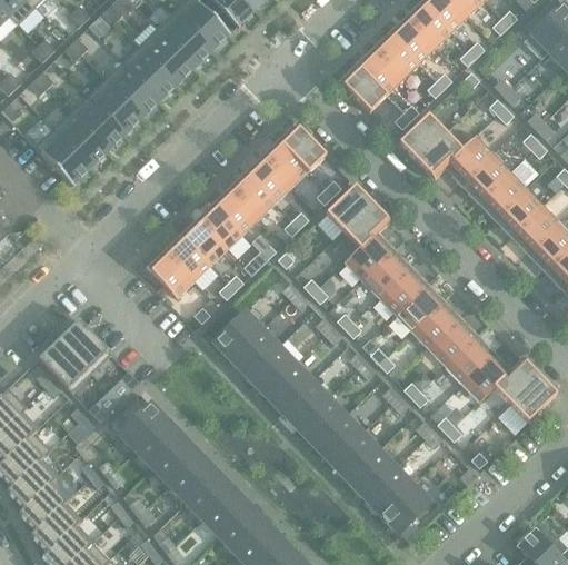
[(0,0),(0,6),(9,16),(8,17),(16,23),(17,23),(33,7),(27,0),(0,0)]
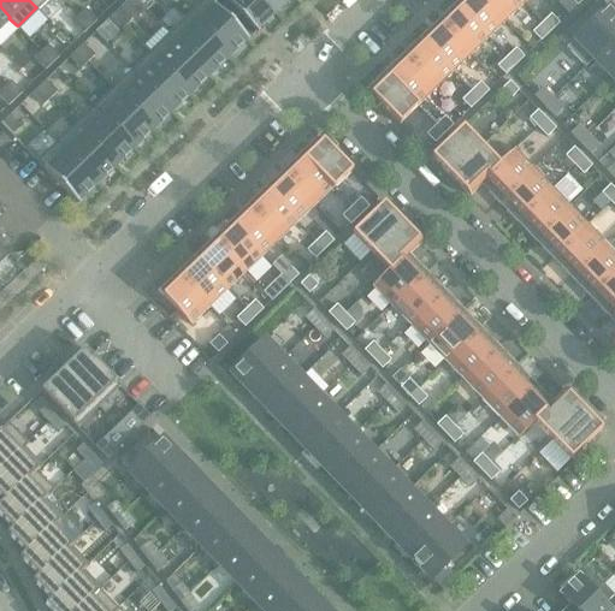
[(199,0),(187,12),(228,55),(246,37),(247,39),(248,37),(212,0),(199,0)]
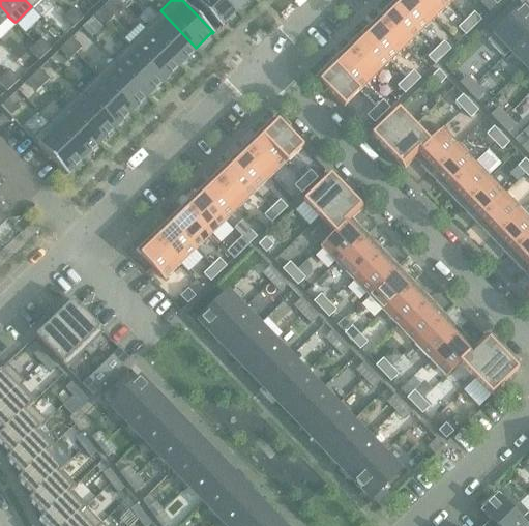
[(221,24),(236,8),(229,0),(196,0),(221,25),(222,24),(221,24)]
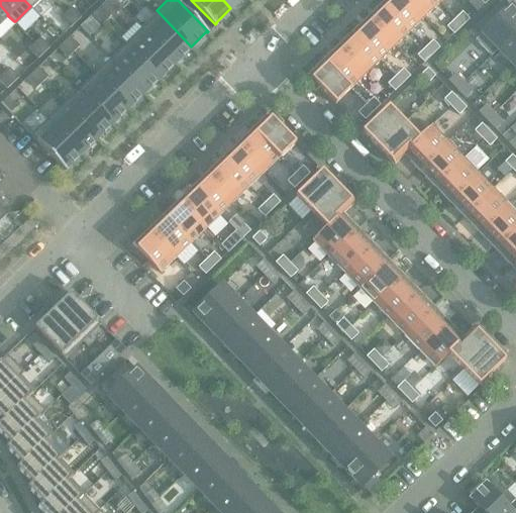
[(223,0),(230,8),(238,0),(223,0)]
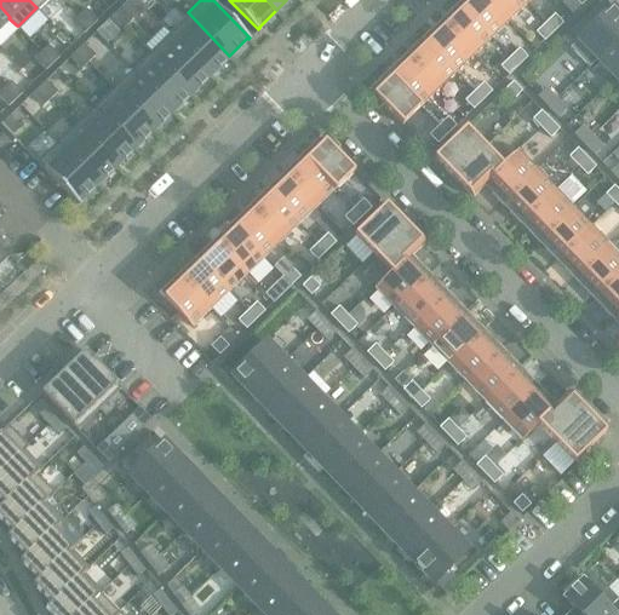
[(491,35),(457,0),(447,10),(452,15),(443,23),(473,52),(491,35)]
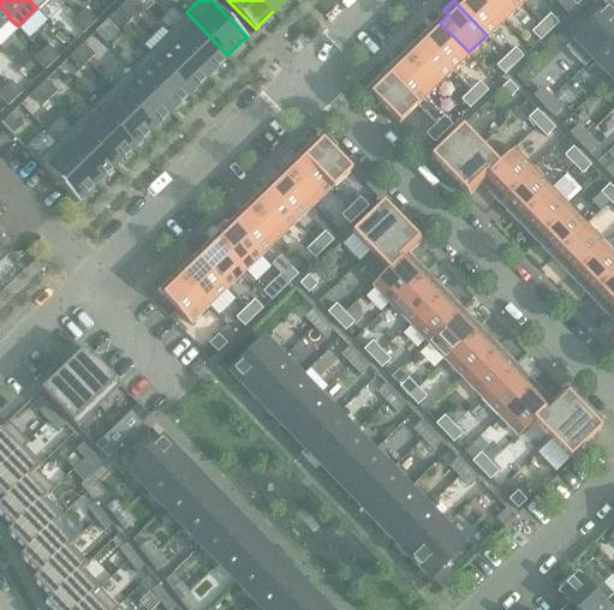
[(505,18),(487,0),(453,0),(487,35),(505,18)]
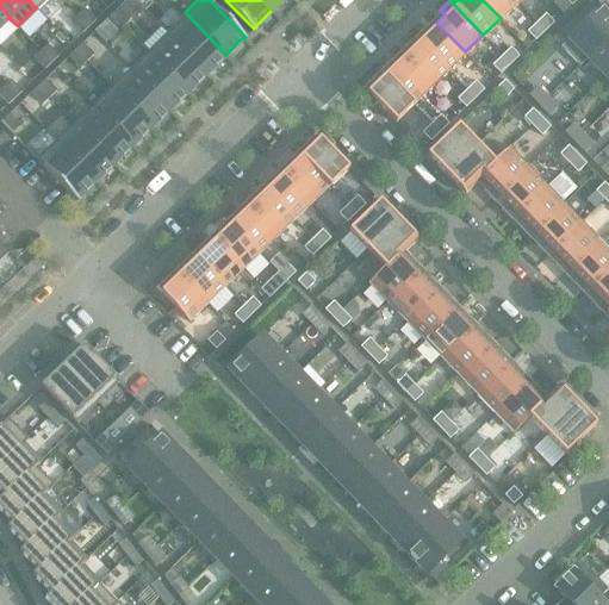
[(517,0),(483,0),(501,18),(517,0)]
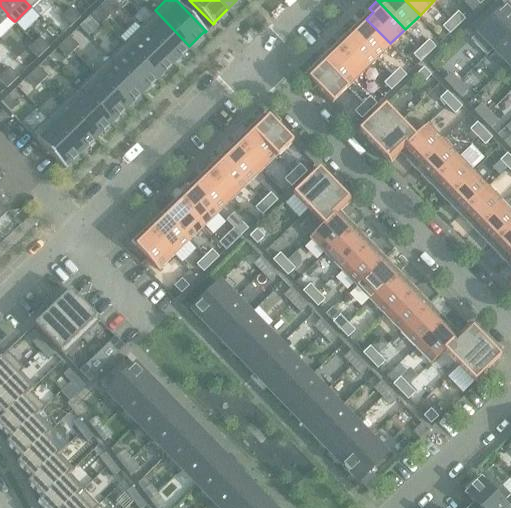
[(99,3),(93,9),(103,19),(109,13),(99,3)]
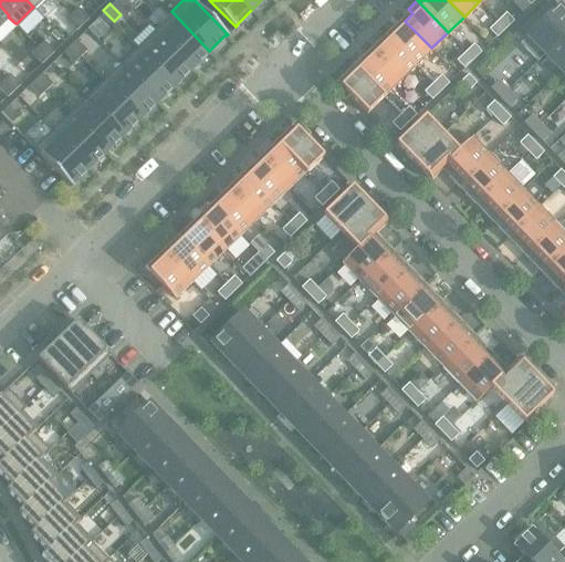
[(544,51),(564,30),(564,10),(557,3),(527,32),(544,51)]
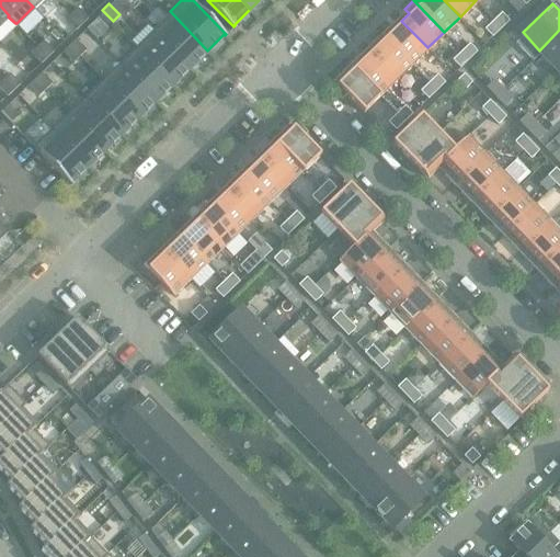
[(77,4),(70,11),(81,22),(87,15),(77,4)]
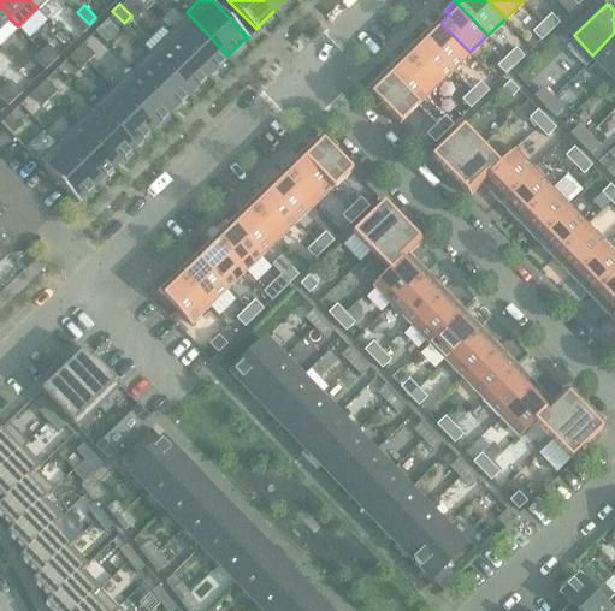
[(0,25),(9,18),(10,17),(0,6),(0,25)]
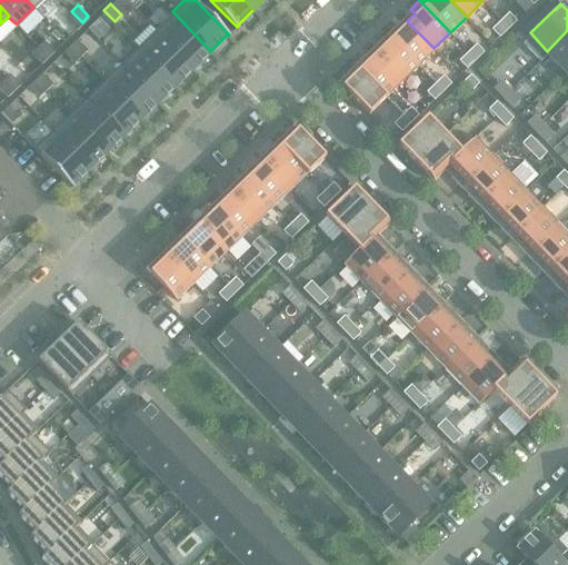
[(103,10),(97,16),(108,27),(115,21),(103,10)]
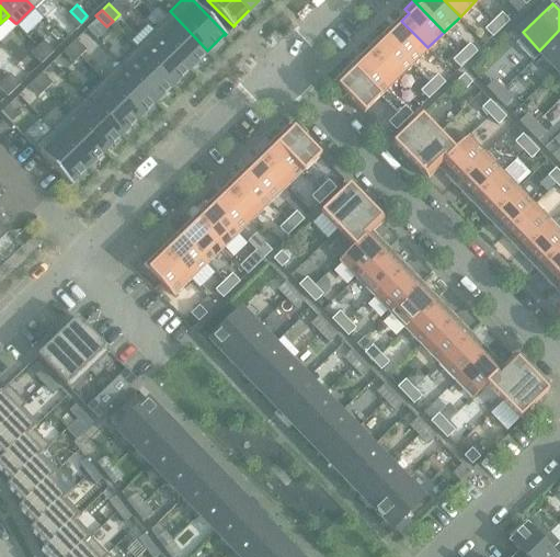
[(509,18),(501,10),(492,18),(500,26),(509,18)]
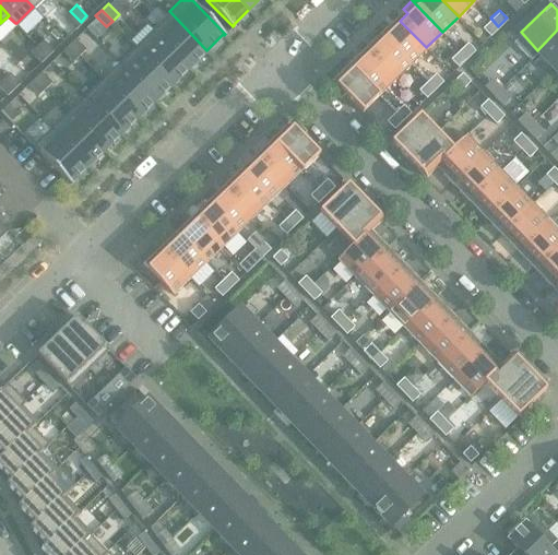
[(70,11),(63,16),(74,27),(81,22),(70,11)]
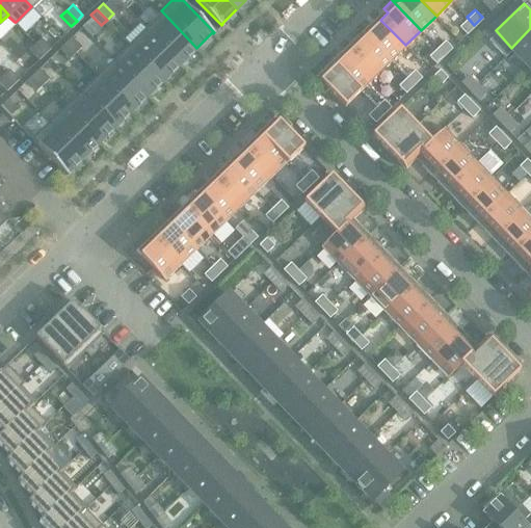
[(161,10),(144,26),(180,63),(196,48),(161,10)]
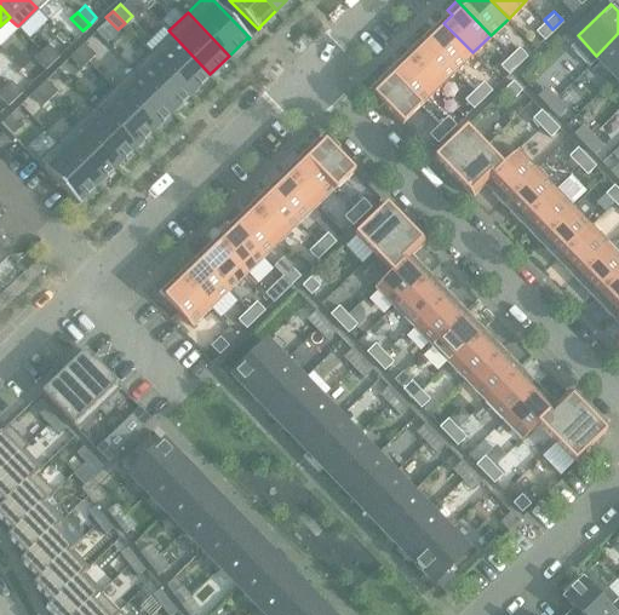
[(544,19),(534,29),(543,38),(552,29),(544,19)]
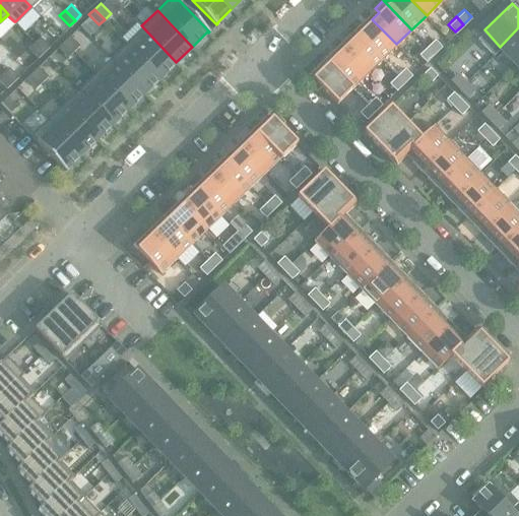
[(396,44),(372,19),(366,25),(362,20),(353,28),(382,58),(396,44)]
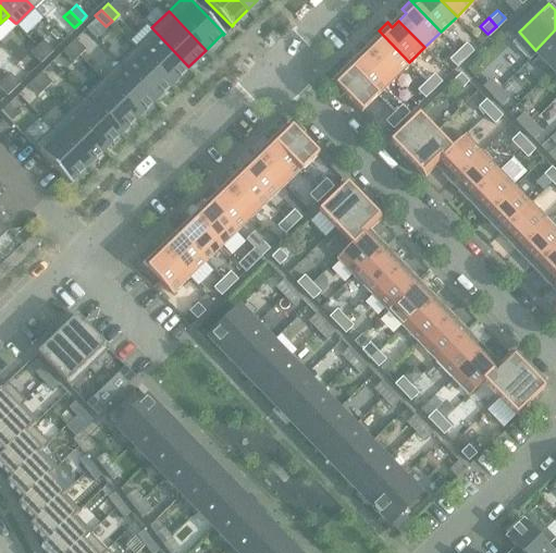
[(151,27),(135,44),(172,83),(188,66),(151,27)]
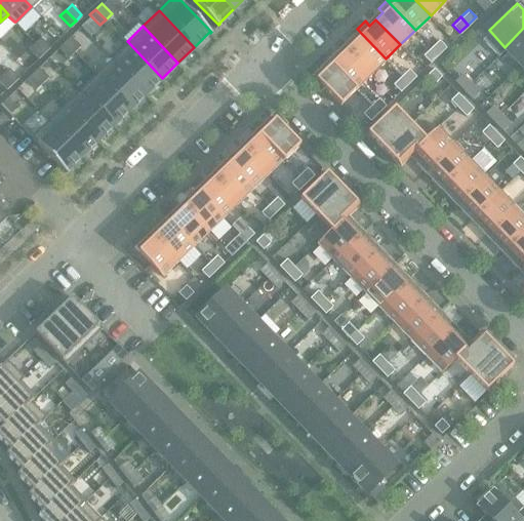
[(520,63),(523,57),(523,28),(505,47),(520,63)]
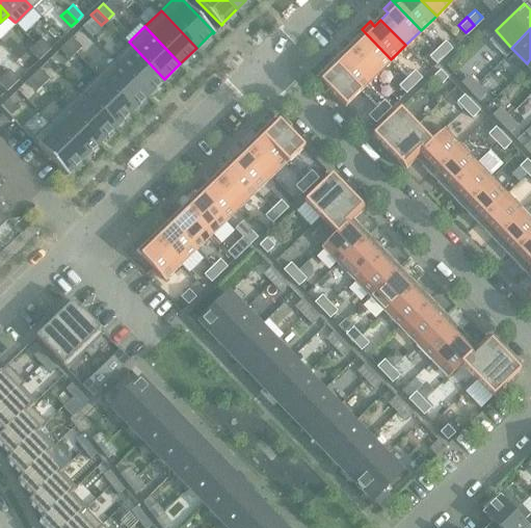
[(391,59),(362,29),(352,37),(356,43),(350,49),(375,75),(391,59)]
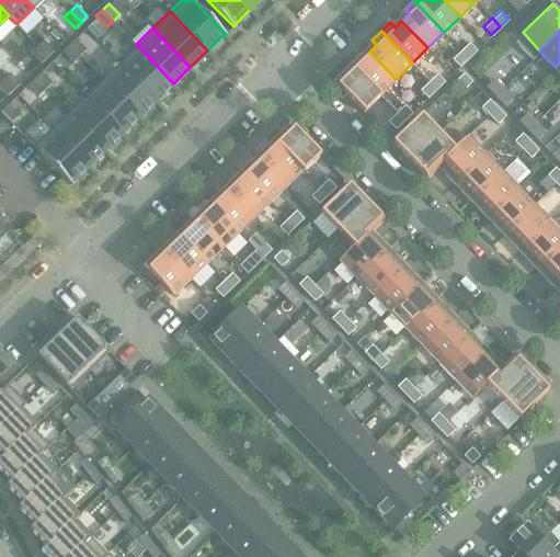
[(75,36),(68,43),(79,54),(86,47),(75,36)]
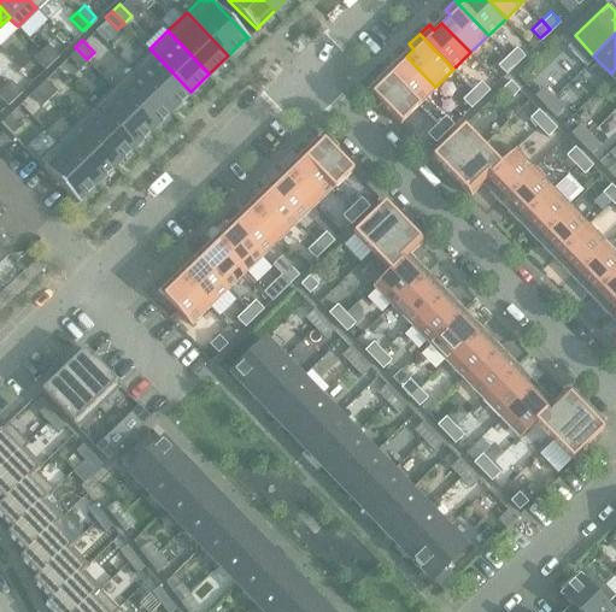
[(47,41),(40,48),(52,60),(58,53),(47,41)]
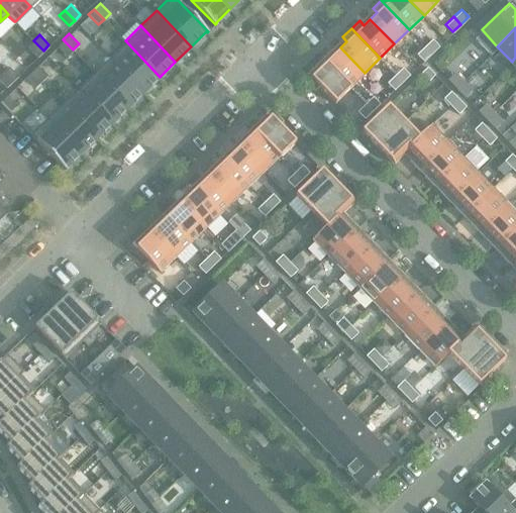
[(431,53),(439,44),(431,37),(424,44),(431,53)]
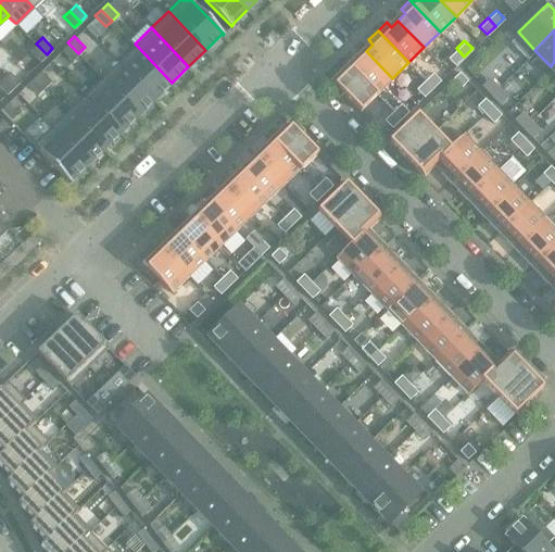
[(67,42),(61,48),(72,59),(78,53),(67,42)]
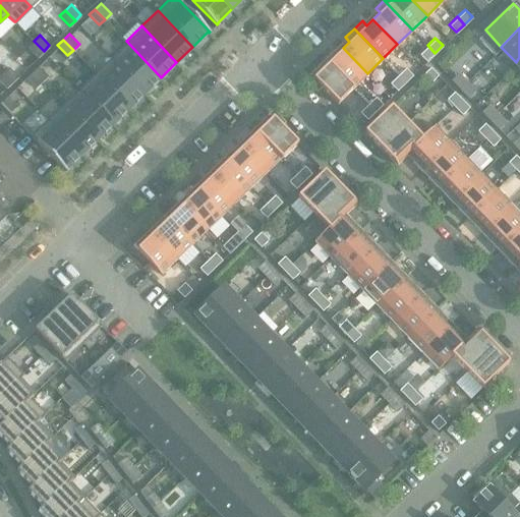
[(34,41),(27,46),(38,56),(44,51),(34,41)]
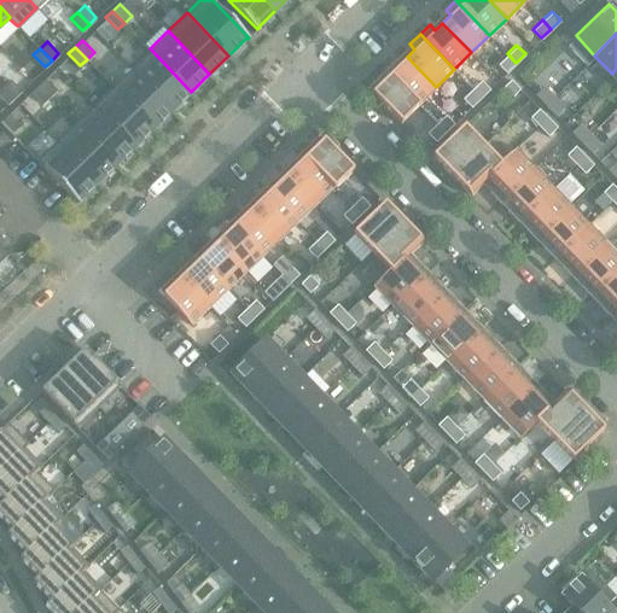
[(150,48),(131,66),(172,110),(191,92),(150,48)]
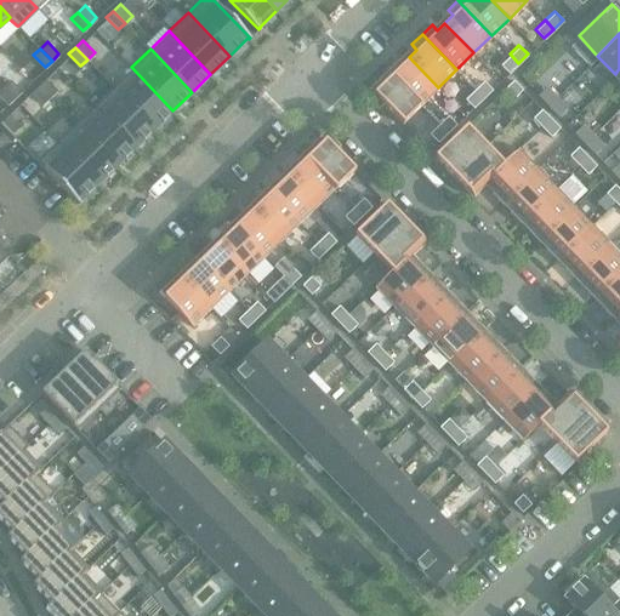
[(518,63),(510,53),(500,63),(508,72),(518,63)]
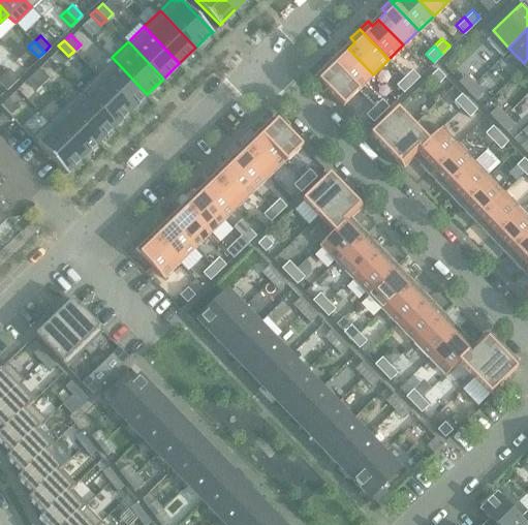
[(373,74),(348,49),(342,55),(337,51),(329,59),(358,89),(373,74)]
